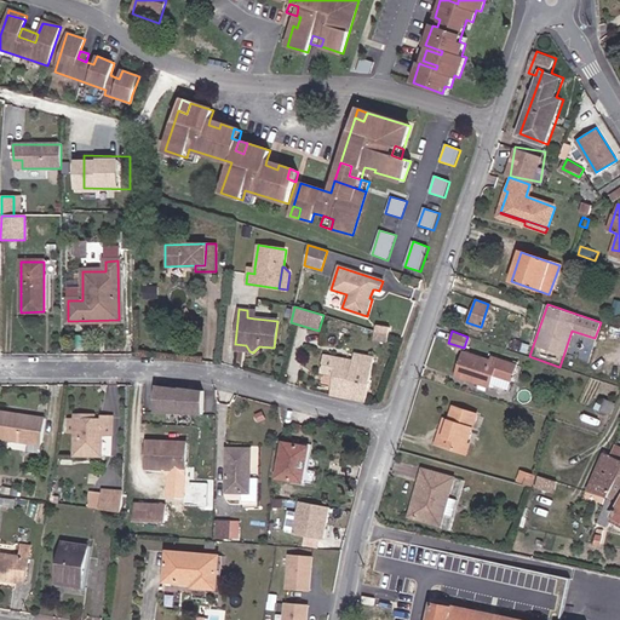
[(388,342),(389,336),(375,332),(375,339),(388,342)]
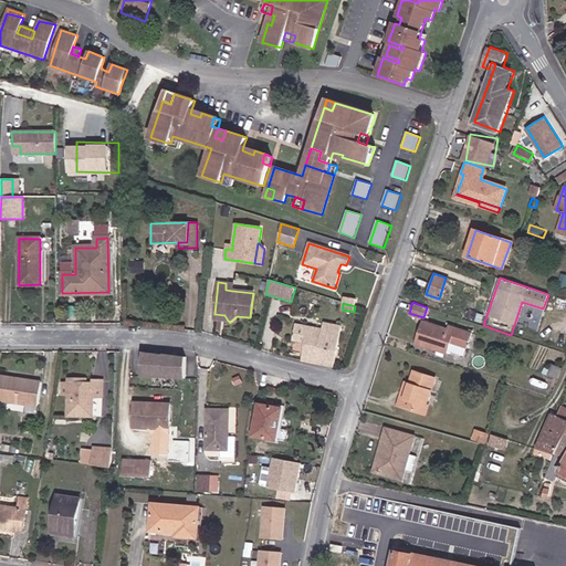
[(449,341),(467,346),(472,329),(470,328),(468,332),(449,325),(447,328),(422,321),(416,343),(430,348),(432,343),(447,347),(449,341)]
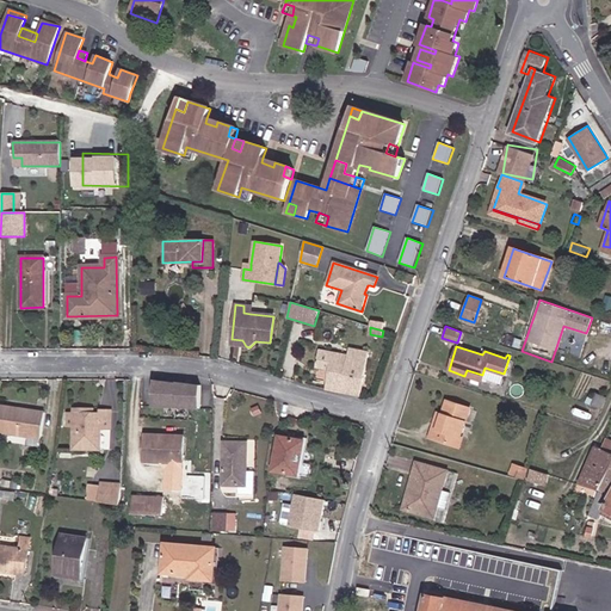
[(326,389),(359,395),(368,351),(350,347),(349,355),(319,349),(315,368),(329,370),(326,389)]
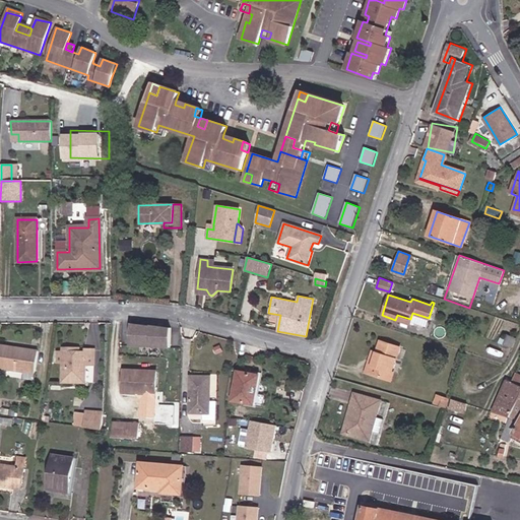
[(409,324),(410,319),(397,315),(395,320),(409,324)]
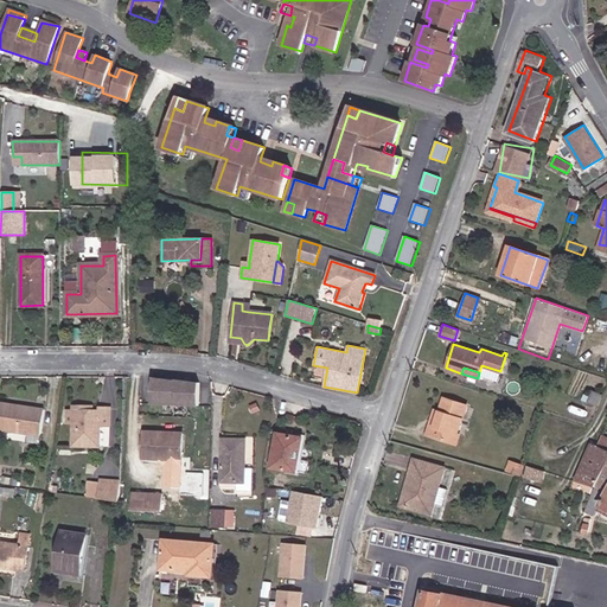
[(199,406),(199,383),(176,382),(176,383),(153,382),(152,403),(199,406)]
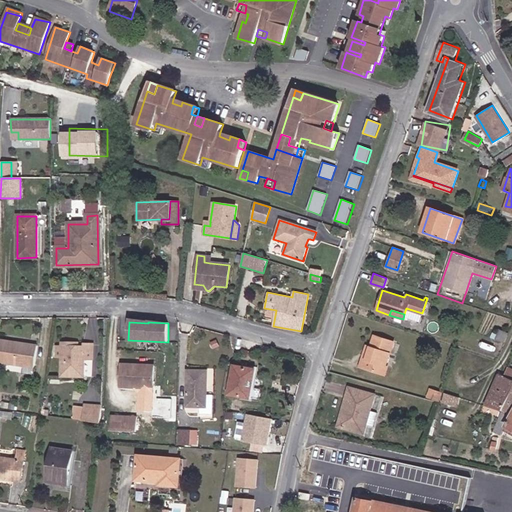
[(385,365),(392,342),(374,335),(366,358),(362,357),(360,366),(385,374),(387,366),(385,365)]
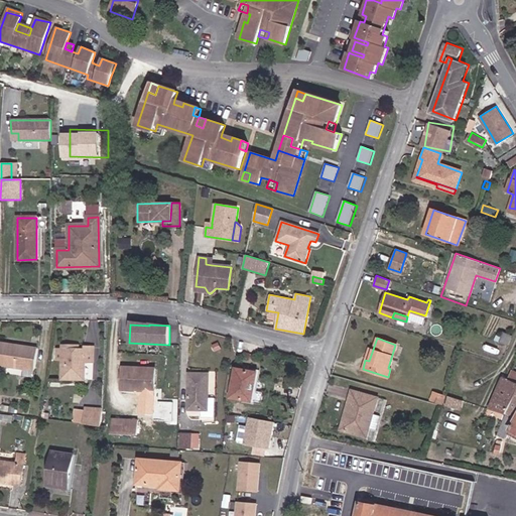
[(37,349),(0,343),(0,365),(34,370),(37,349)]
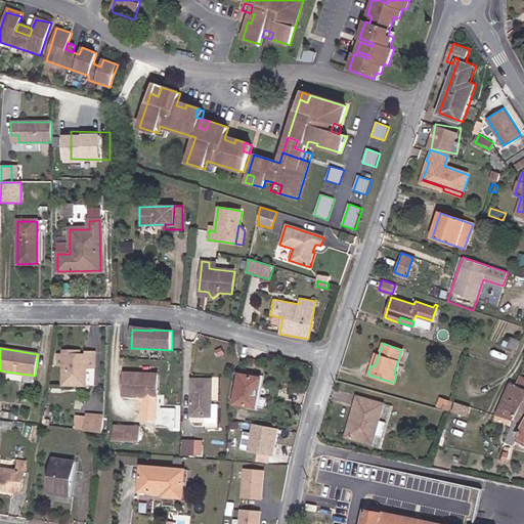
[(63,353),(63,365),(63,385),(86,385),(86,367),(94,367),(94,351),(86,351),(86,354),(76,354),(76,349),(63,349),(63,353)]
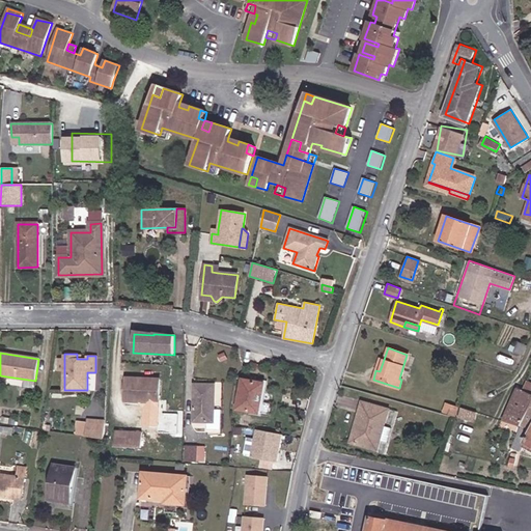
[(142,398),(158,399),(159,379),(127,378),(126,400),(142,401),(142,398)]
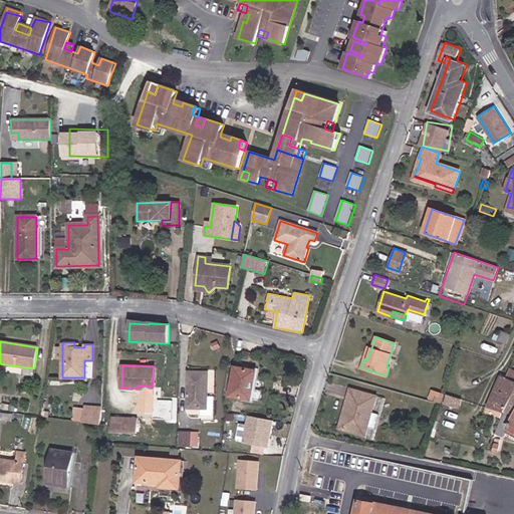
[(231,395),(250,399),(254,372),(235,368),(231,395)]
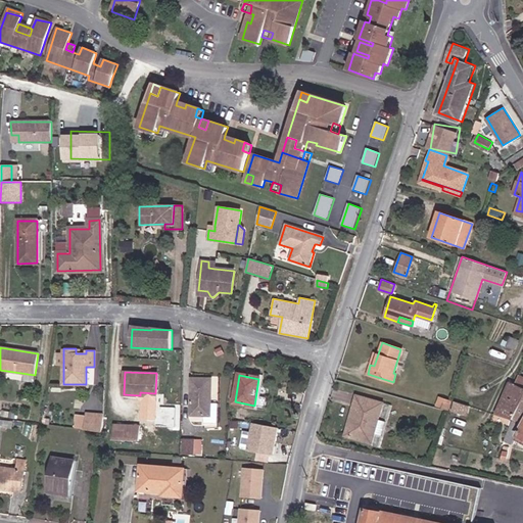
[(210,379),(191,379),(191,415),(209,416),(210,379)]
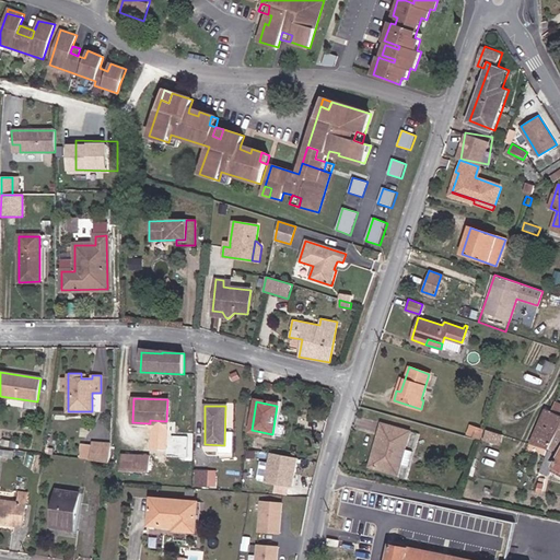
[(532,443),(550,447),(559,429),(559,412),(547,407),(532,443)]
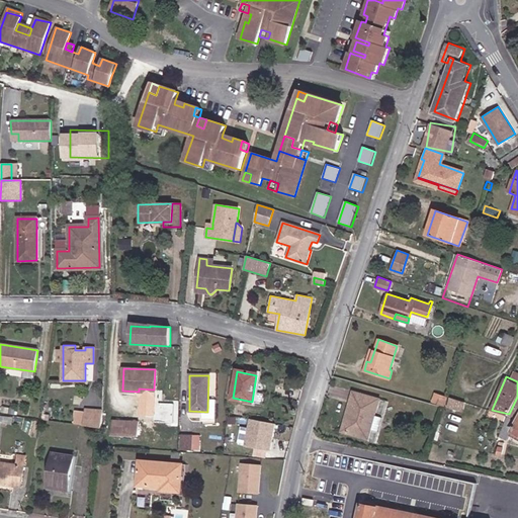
[(437,392),(434,401),(447,405),(450,396),(437,392)]
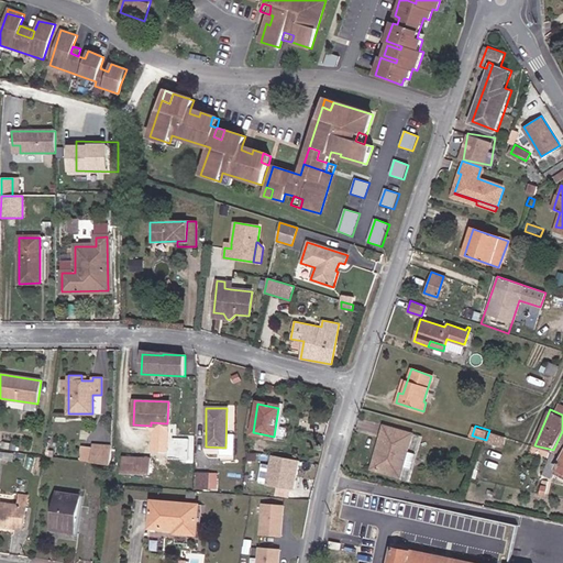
[(384,437),(374,471),(399,477),(411,435),(385,427),(382,435),(384,437)]
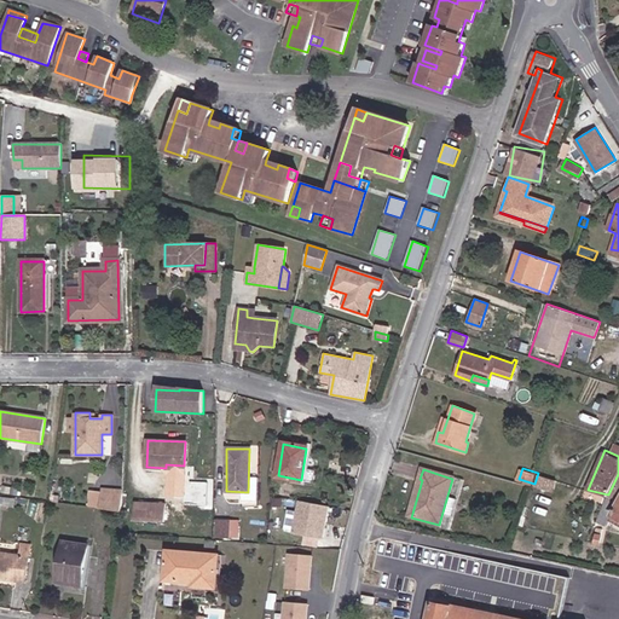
[(618,474),(608,495),(618,501),(618,502),(613,513),(618,515),(618,474)]
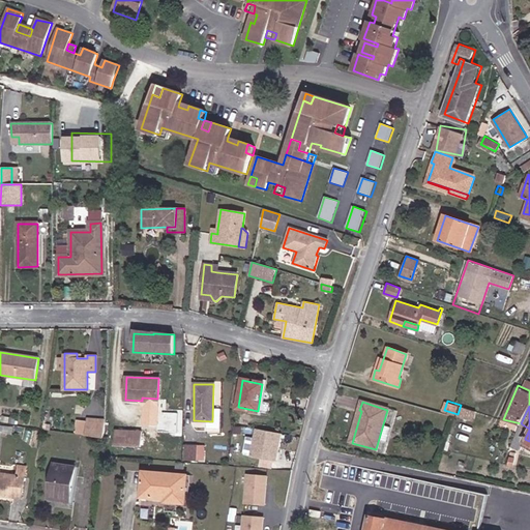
[(87,437),(105,440),(106,424),(87,423),(87,437)]
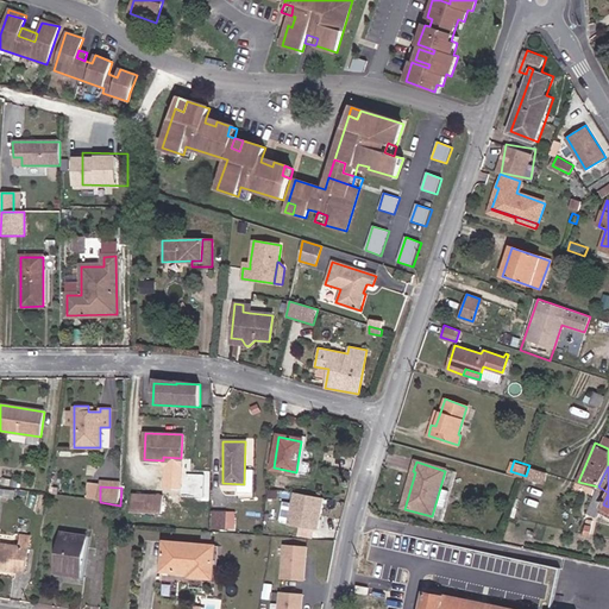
[(318,531),(322,498),(293,494),(288,526),(318,531)]
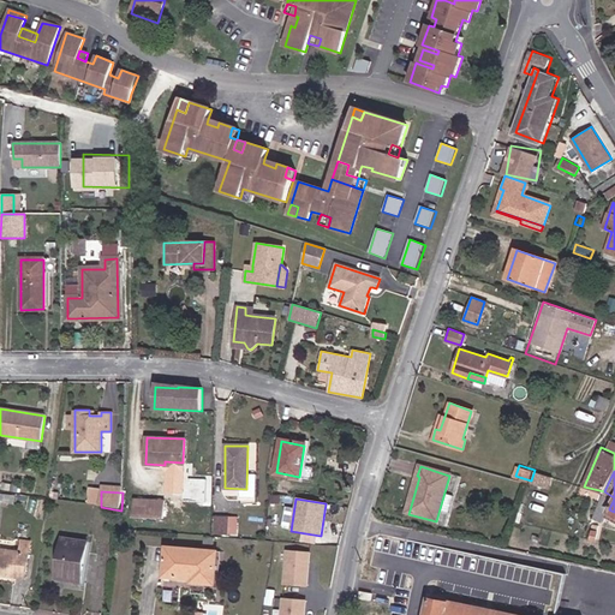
[(162,501),(135,500),(135,515),(162,517),(162,501)]
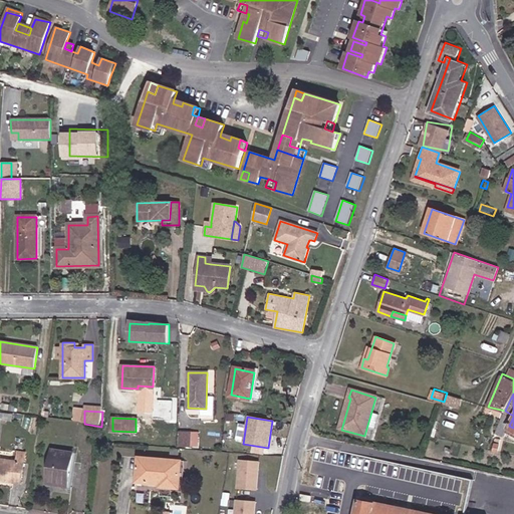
[(191,447),(191,435),(179,435),(179,447),(191,447)]
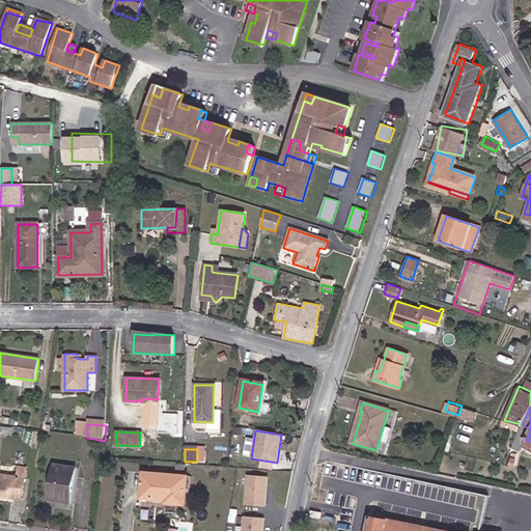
[(507,466),(513,467),(516,453),(510,452),(507,466)]
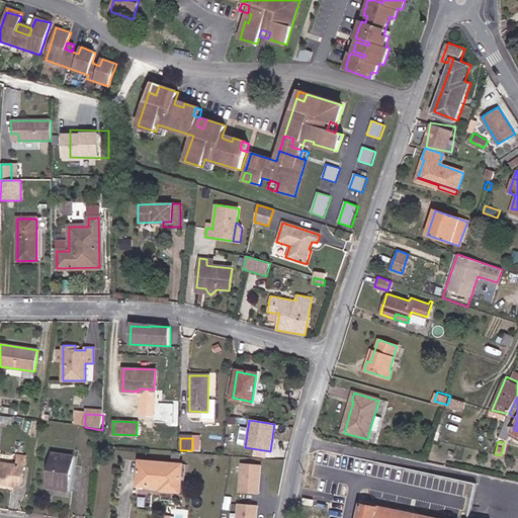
[(72,456),(53,454),(48,488),(68,491),(72,456)]
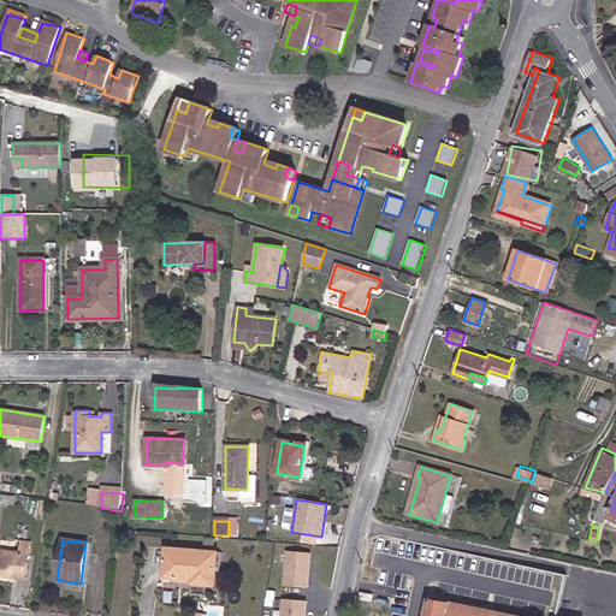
[(17,554),(0,550),(0,575),(24,579),(30,544),(19,542),(17,554)]
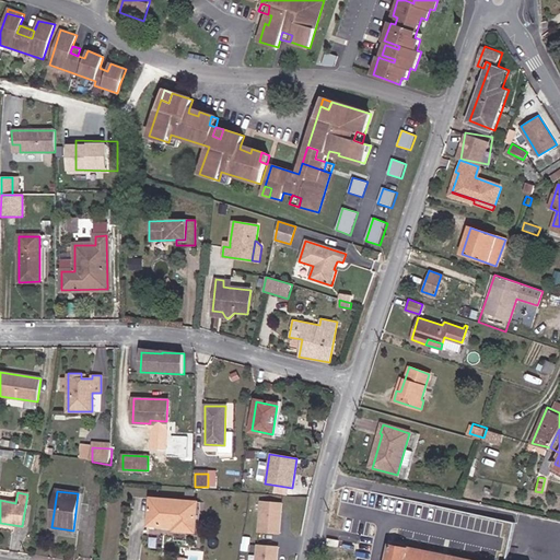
[(195,532),(197,501),(150,498),(149,525),(174,527),(174,531),(195,532)]
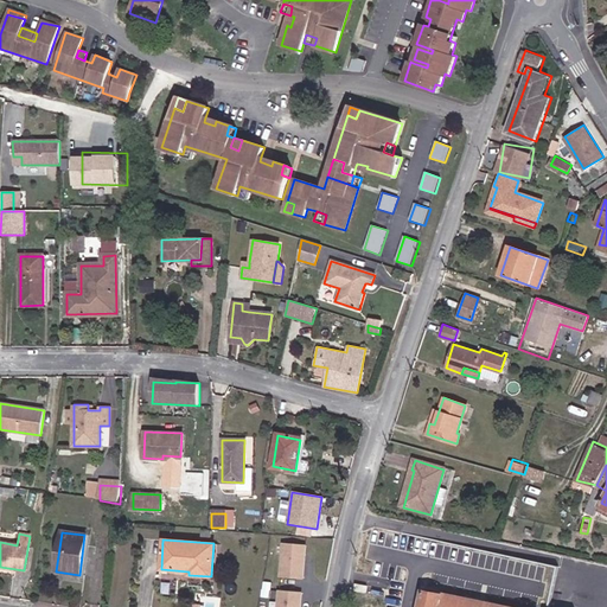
[(301,579),(305,545),(281,543),(278,575),(301,579)]
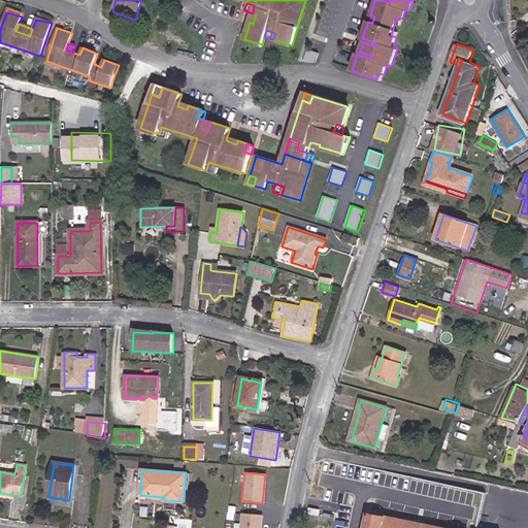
[(260,527),(262,516),(241,514),(240,527),(260,527)]
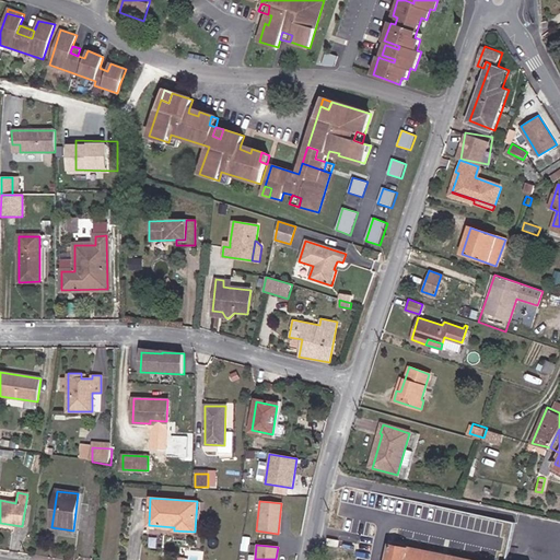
[(330,559),(349,559),(351,548),(334,546),(330,559)]
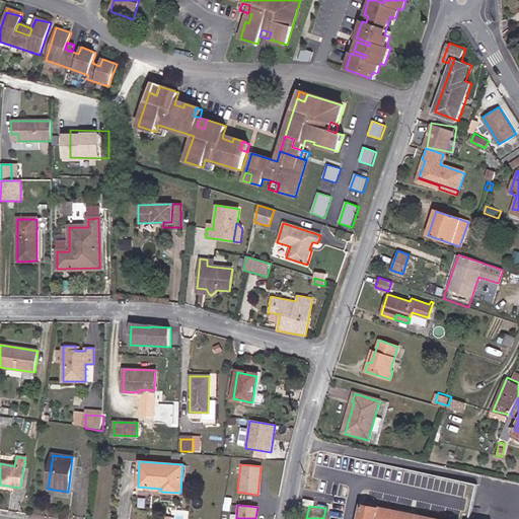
[(434,518),(382,508),(382,510),(363,506),(360,518),(434,518)]
